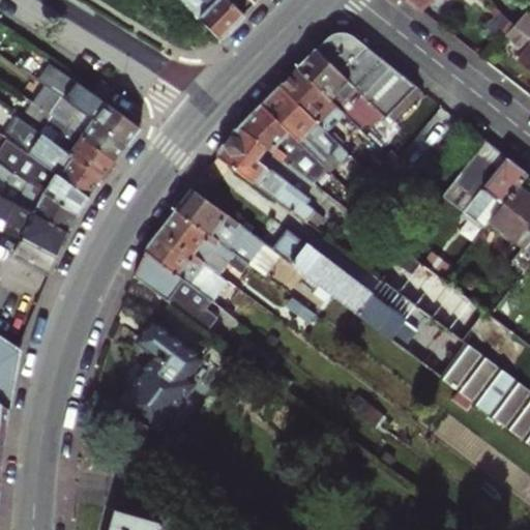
[(221,39),(244,15),(232,2),(229,0),(181,0),(209,28),(221,39)]
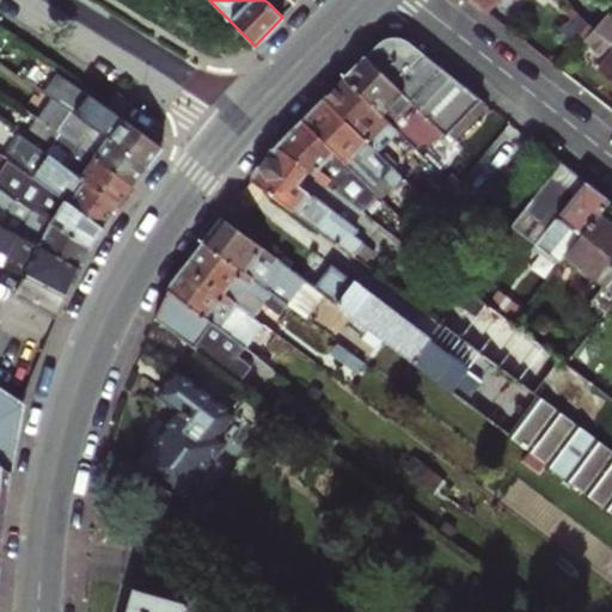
[(470,0),(484,11),(494,0),(470,0)]
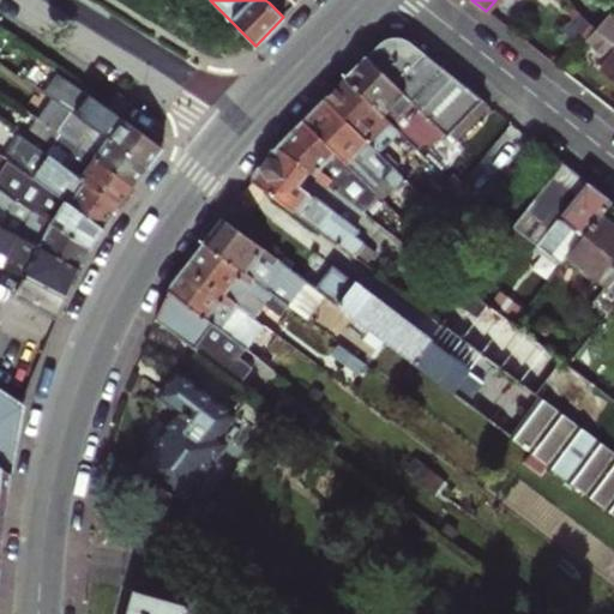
[(613,83),(613,10),(593,32),(583,43),(607,64),(600,72),(613,83)]
